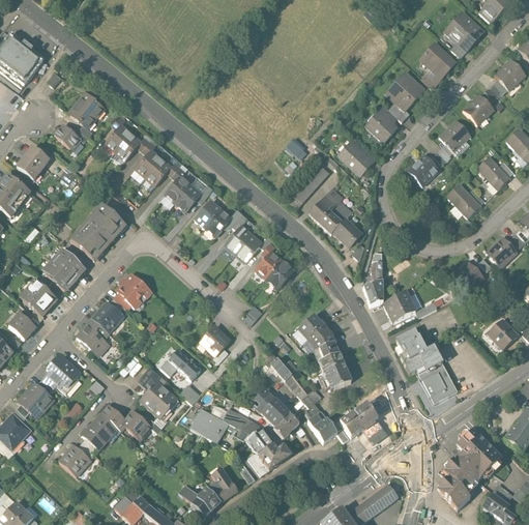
[(487,0),(488,1),(479,10),(492,22),(510,2),(508,0),(487,0)]
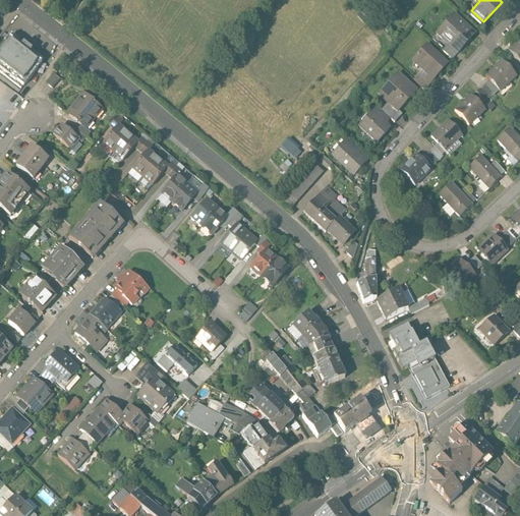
[(473,29),(454,11),(441,26),(447,33),(445,35),(450,39),(460,48),(465,42),(463,40),(473,29)]
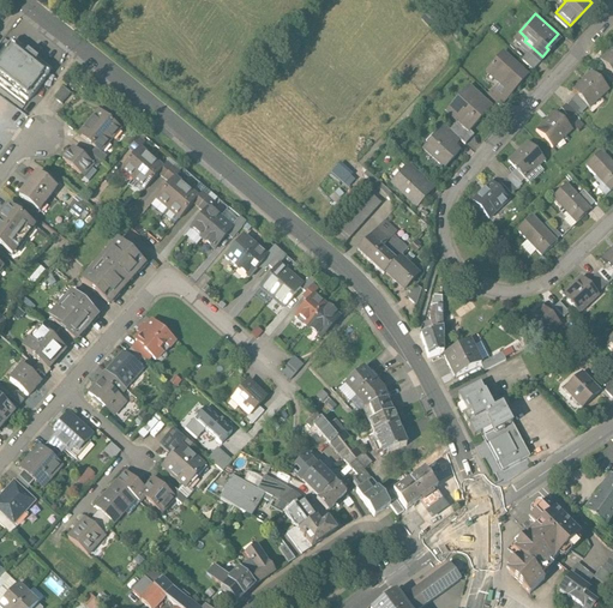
[(53,65),(14,36),(0,53),(0,74),(28,97),(53,65)]
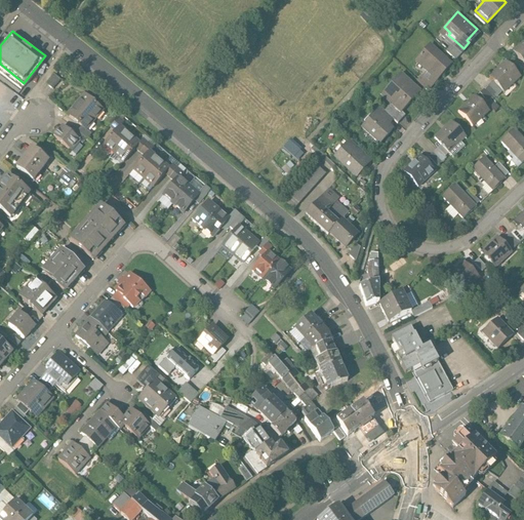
[(523,38),(515,47),(514,46),(514,47),(523,57),(523,38)]
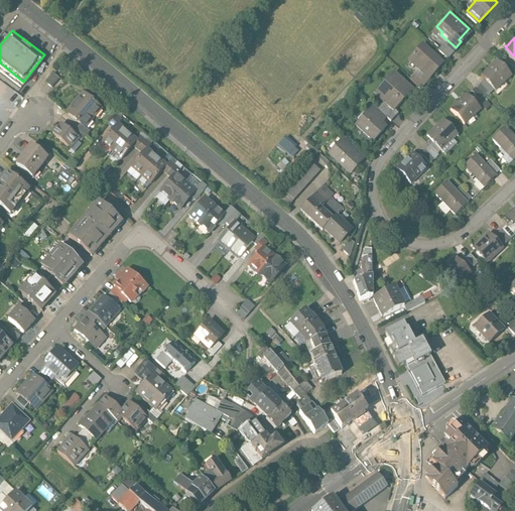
[(456,47),(445,38),(438,46),(448,55),(456,47)]
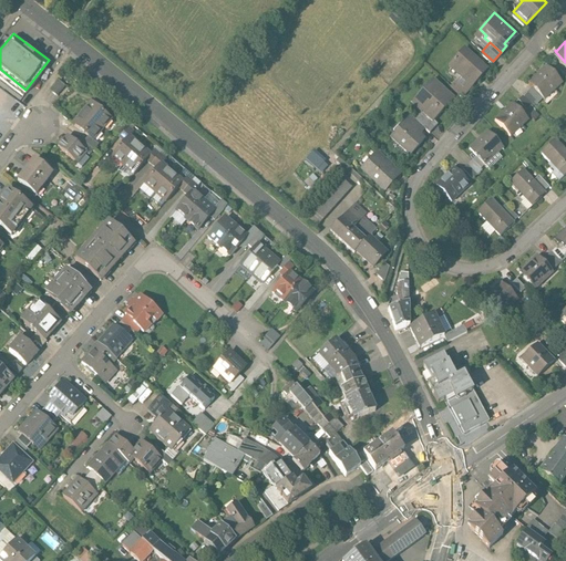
[(487,65),(465,44),(450,62),(467,78),(462,83),(466,86),(472,82),(472,83),(487,65)]
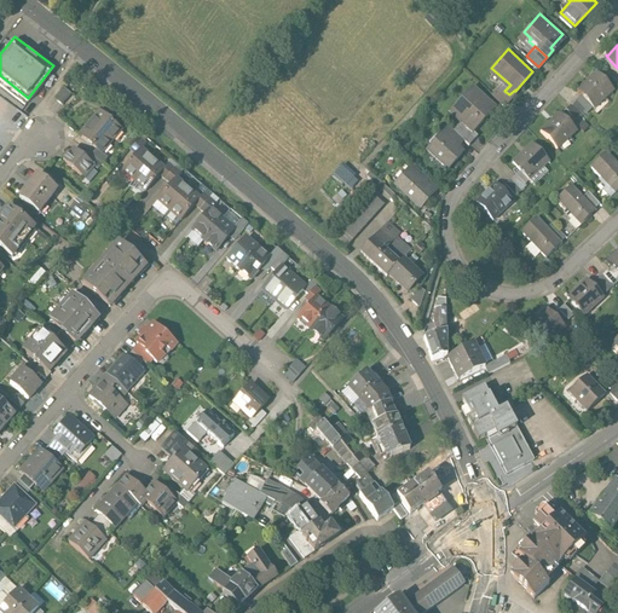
[(598,68),(593,71),(594,73),(579,86),(578,85),(578,86),(595,104),(596,103),(594,102),(606,91),(607,93),(614,86),(598,68)]
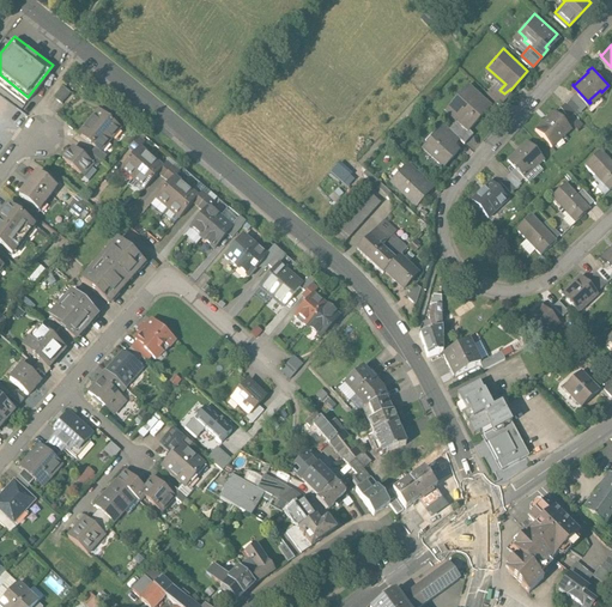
[(72,87),(64,80),(56,92),(62,98),(72,87)]
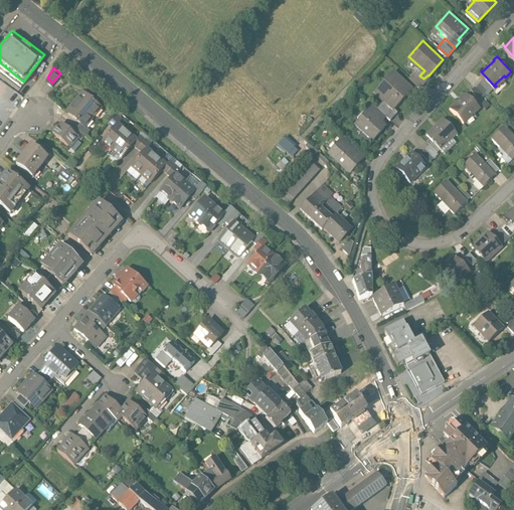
[(394,68),(375,90),(384,99),(393,107),(394,107),(412,87),(394,68)]
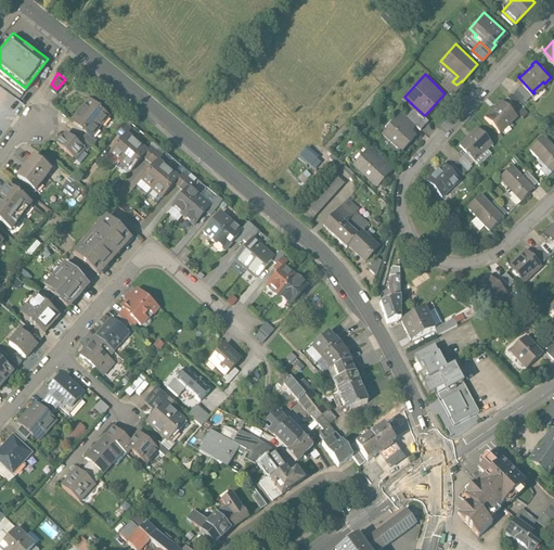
[(452,81),(447,76),(441,81),(452,90),(456,85),(452,81)]
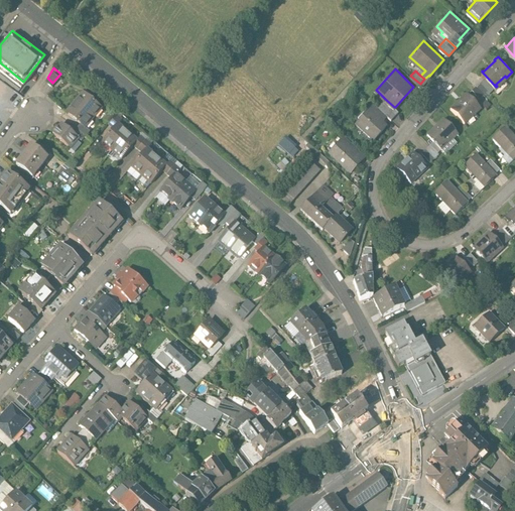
[(489,88),(481,79),(477,84),(485,92),(489,88)]
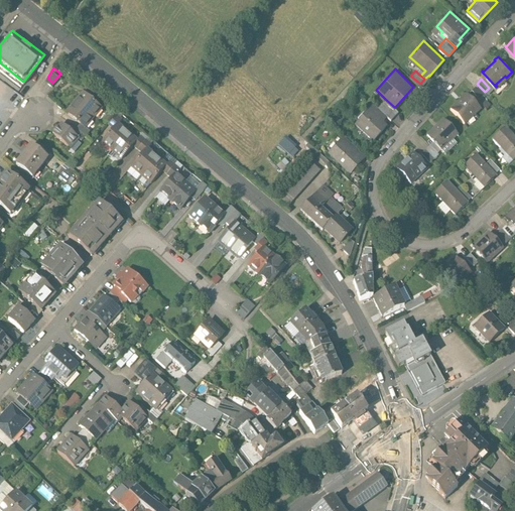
[(485,92),(477,84),(472,87),(480,96),(485,92)]
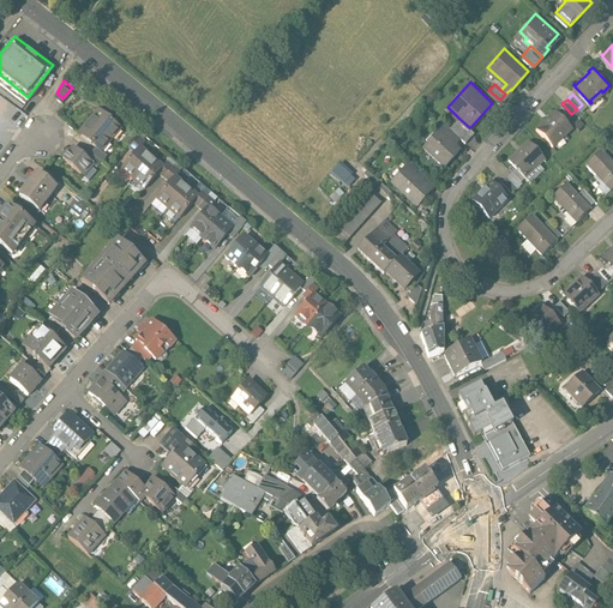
[(121,124),(101,107),(97,113),(94,112),(89,118),(110,136),(121,124)]
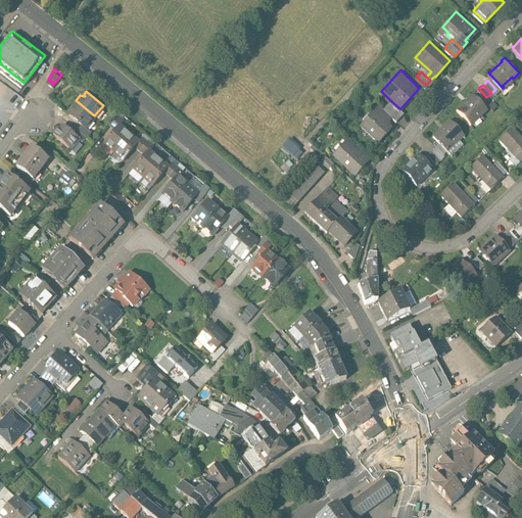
[(473,91),(470,95),(470,96),(459,106),(458,106),(471,122),(472,121),(471,120),(480,111),(481,112),(487,106),(473,91)]
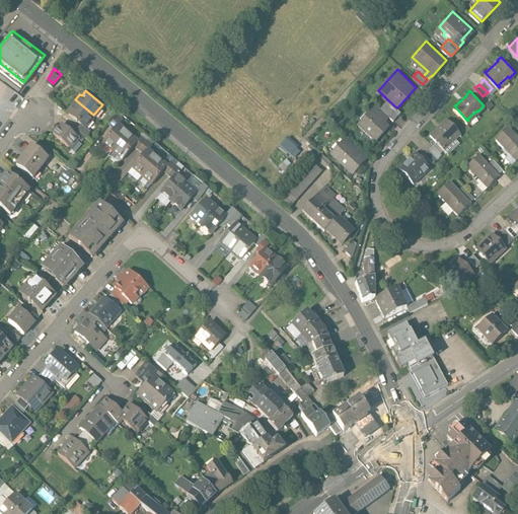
[(93,115),(75,99),(72,103),(73,106),(69,109),(81,121),(86,124),(93,115)]
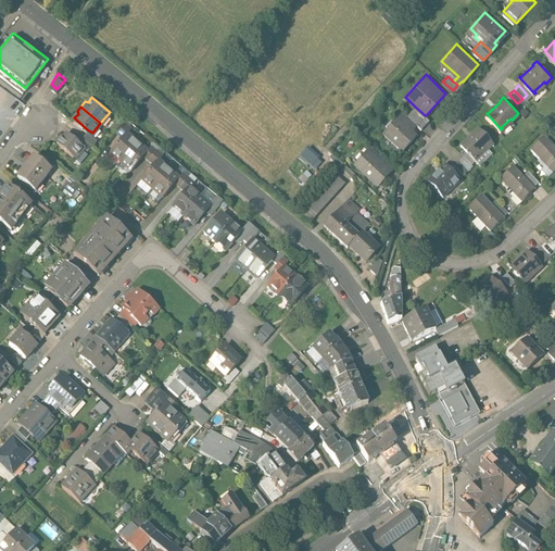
[(425,115),(415,107),(408,114),(423,127),(430,119),(426,115),(425,115)]
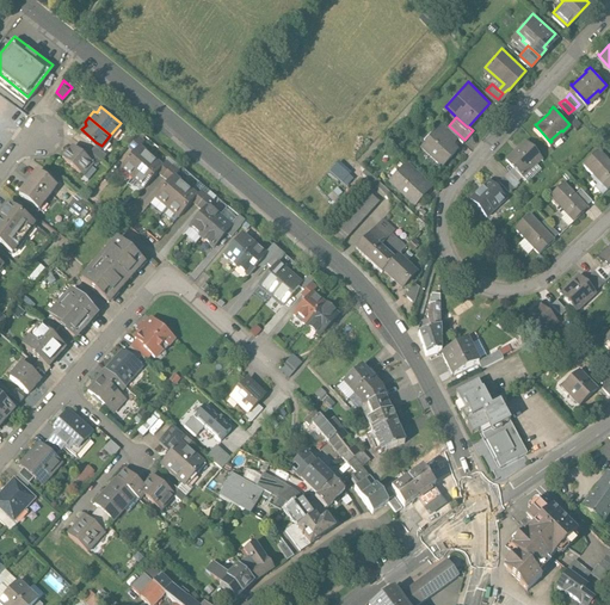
[(441,118),(433,127),(437,129),(423,144),(443,162),(457,147),(453,143),(455,141),(447,134),(453,129),(449,125),(441,118)]
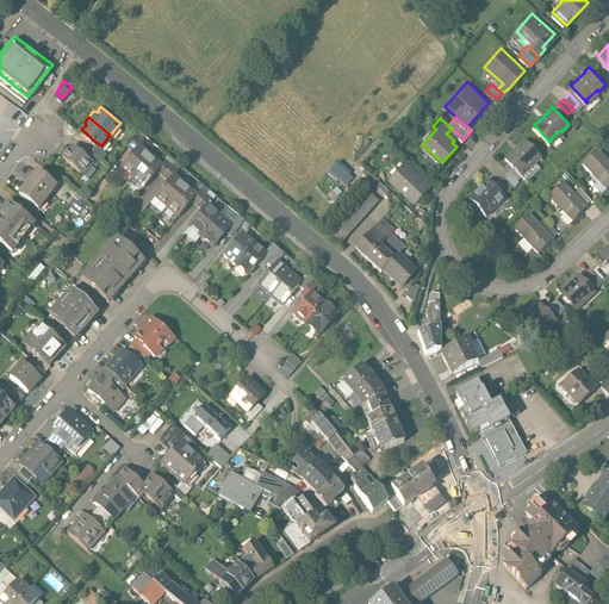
[(138,132),(129,143),(135,148),(138,143),(138,144),(144,137),(138,132)]
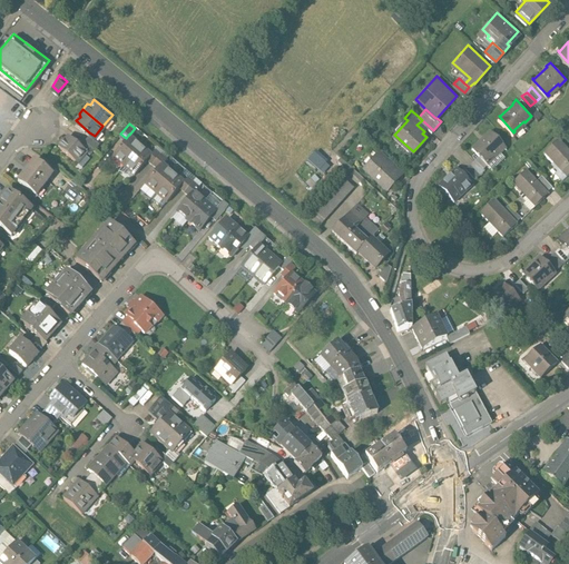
[(507,145),(490,128),(486,132),(487,134),(473,145),(472,145),(488,161),(489,161),(487,159),(497,150),(499,151),(501,150),(507,145)]
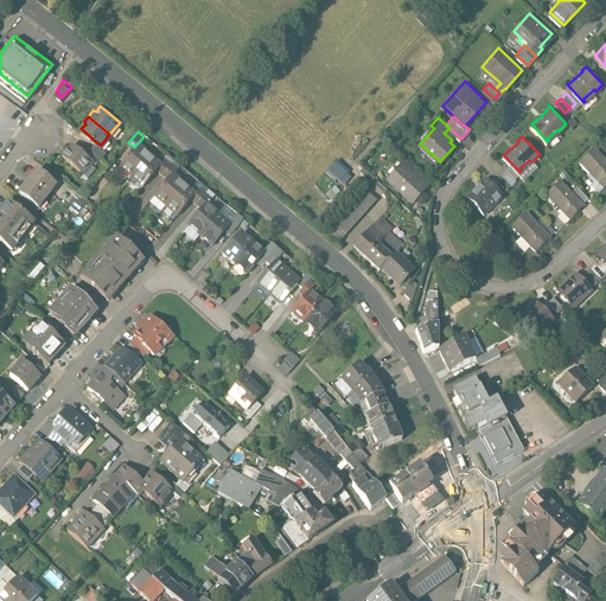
[(87,152),(74,141),(70,146),(67,146),(63,151),(64,154),(83,170),(94,158),(87,152)]
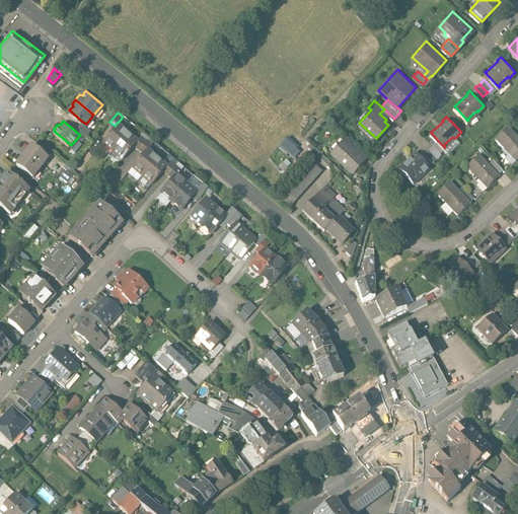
[(86,124),(81,121),(77,125),(87,133),(91,128),(86,124)]
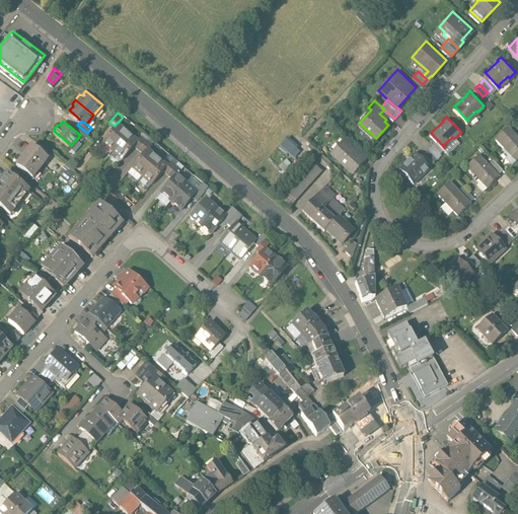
[(118,123),(118,122),(115,126),(103,139),(114,147),(129,129),(124,125),(122,126),(118,123)]
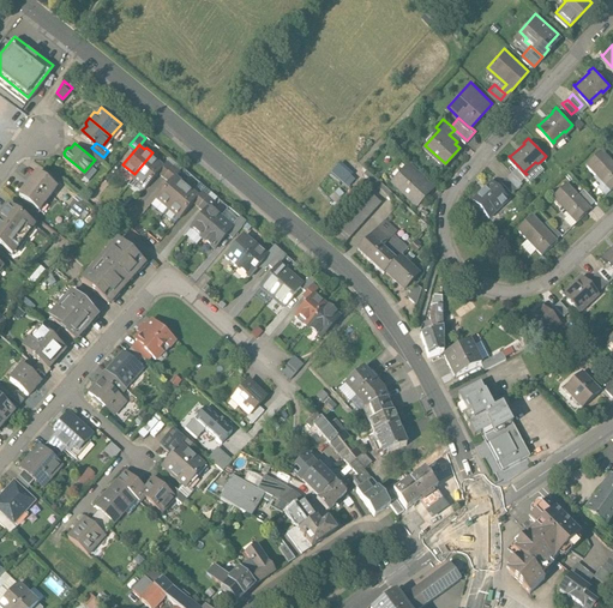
[(612,158),(602,146),(587,161),(611,187),(612,185),(612,158)]
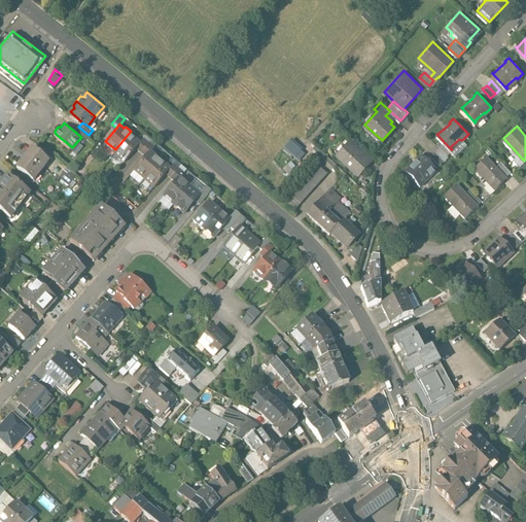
[(89,135),(78,127),(75,132),(81,137),(84,140),(89,135)]
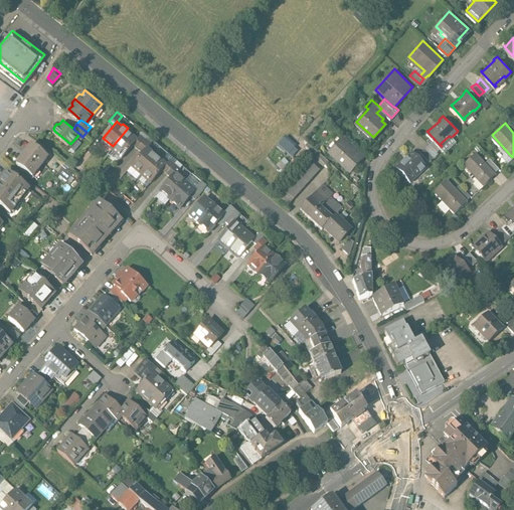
[(128,128),(113,146),(123,155),(134,141),(137,138),(136,138),(132,135),(133,132),(128,128)]
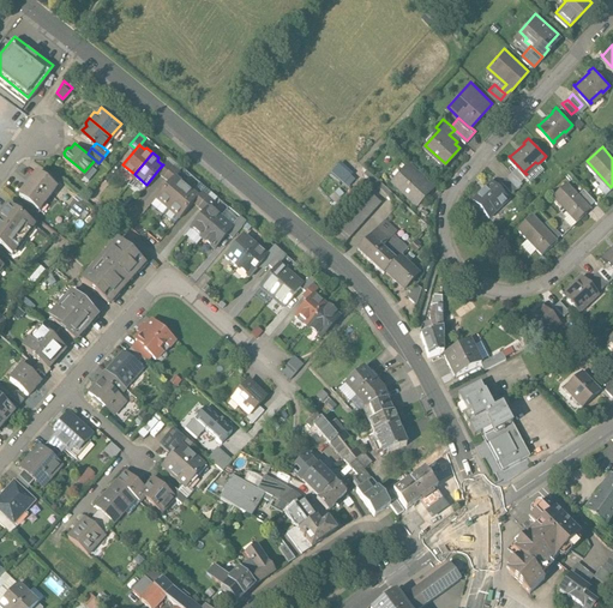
[(168,157),(162,164),(163,164),(160,168),(166,173),(174,162),(168,157)]
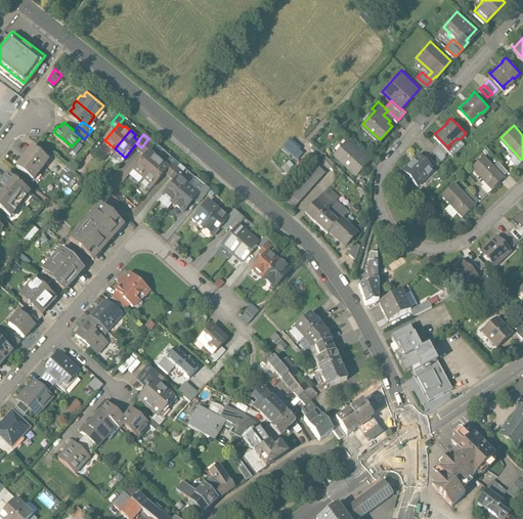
[(289,135),(282,143),(301,157),(307,148),(289,135)]
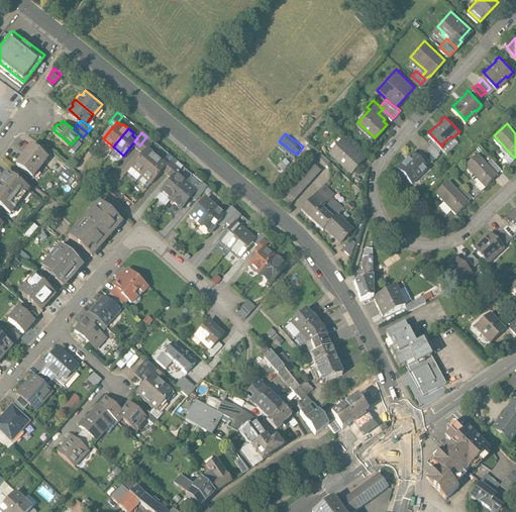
[(358,146),(346,135),(342,140),(354,150),(358,146)]
